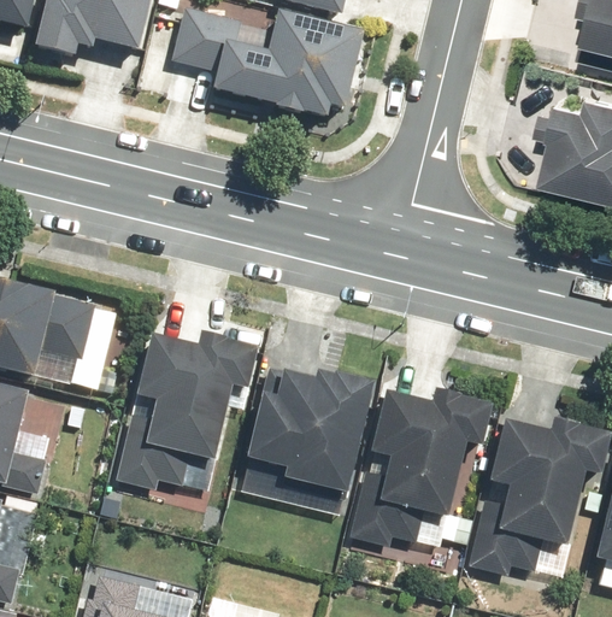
[(0,29),(1,24),(28,30),(35,0),(0,0),(0,29)]
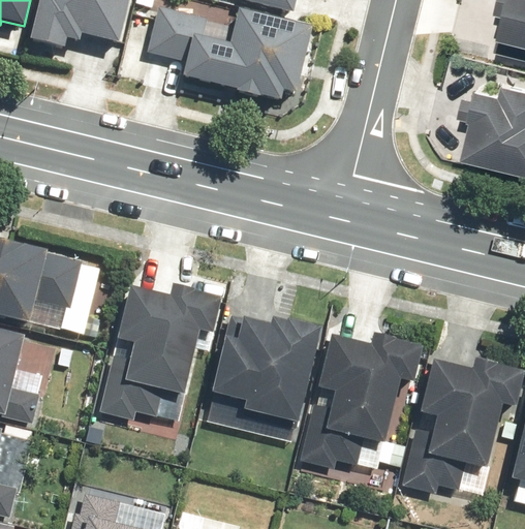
[(121,45),(131,0),(43,0),(33,42),(66,50),(69,40),(82,43),(84,36),(121,45)]
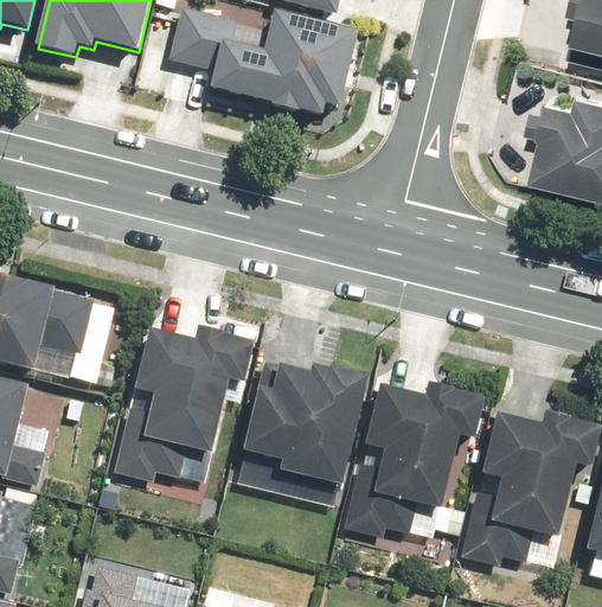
[(280,0),(280,5),(338,18),(343,0),(280,0)]
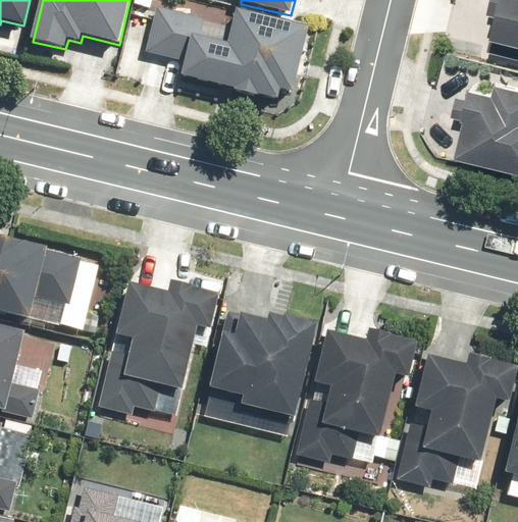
[(498,11),(488,50),(517,57),(517,0),(496,0),(494,10),(498,11)]
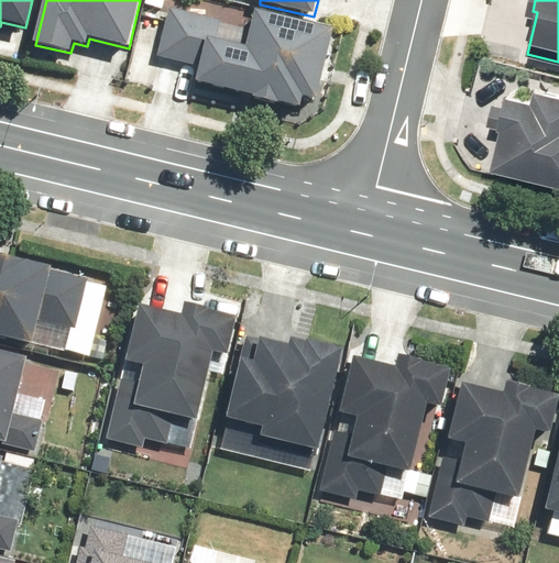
[(200,69),(197,84),(255,98),(254,100),(278,106),(280,103),(302,109),(304,99),(318,102),(335,32),(256,13),(248,50),(216,42),(220,23),(168,10),(156,58),(200,69)]
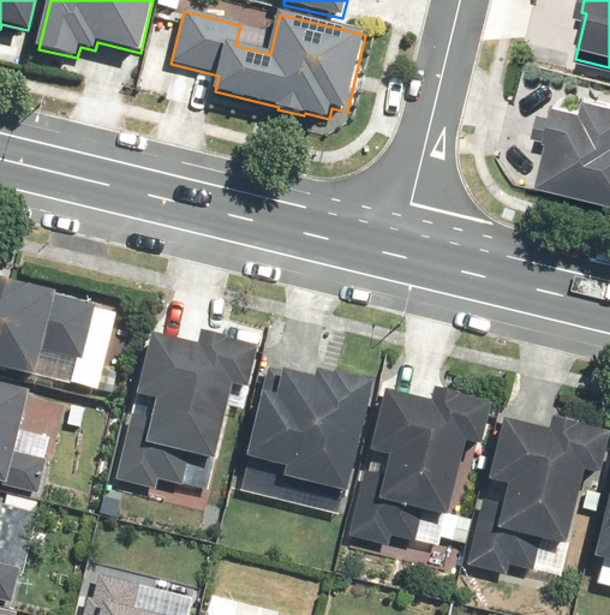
[(609,113),(557,102),(554,115),(539,112),(534,136),(552,141),(543,180),(609,196),(609,113)]
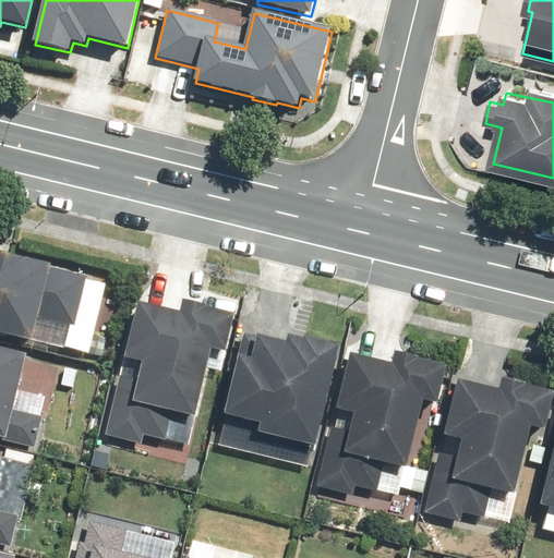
[(51,261),(0,247),(0,330),(32,338),(36,317),(73,326),(86,275),(50,266),(51,261)]
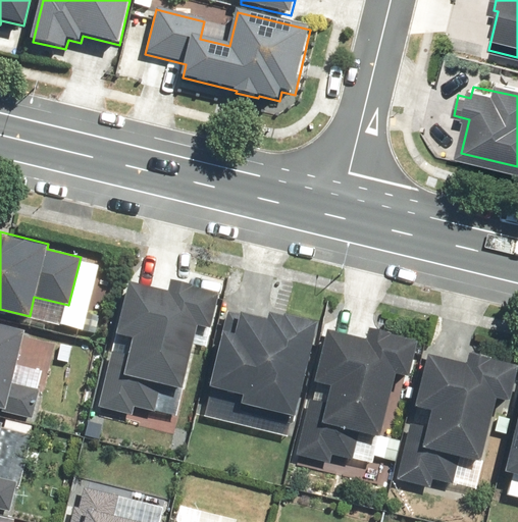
[(210,327),(219,291),(169,278),(166,290),(127,280),(116,330),(133,334),(127,354),(110,350),(97,408),(131,415),(133,407),(151,411),(158,383),(182,389),(197,324),(210,327)]
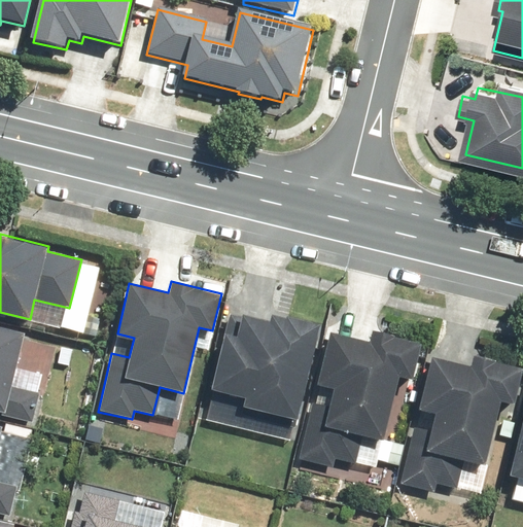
[(298,419),(319,322),(285,315),(285,316),(271,313),(270,319),(241,313),(241,315),(229,312),(211,390),(244,397),(242,407),(298,419)]
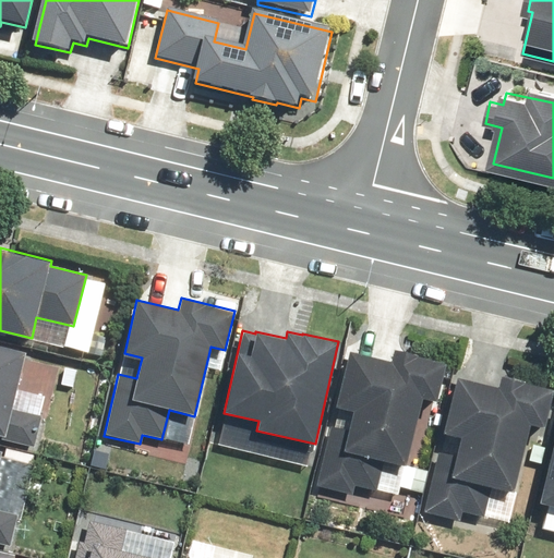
[(0,435),(4,436),(3,440),(33,448),(40,415),(12,408),(26,352),(0,344),(0,435)]
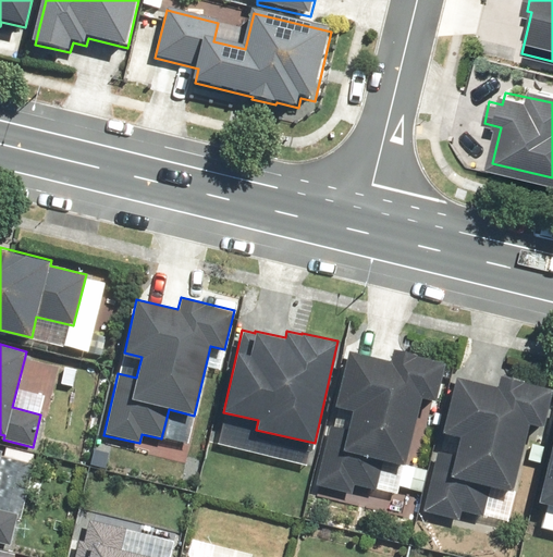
[(435,399),(445,360),(393,348),(391,360),(349,350),(332,426),(329,425),(316,486),(351,494),(352,485),(375,491),(381,460),(405,466),(421,396),(435,399)]
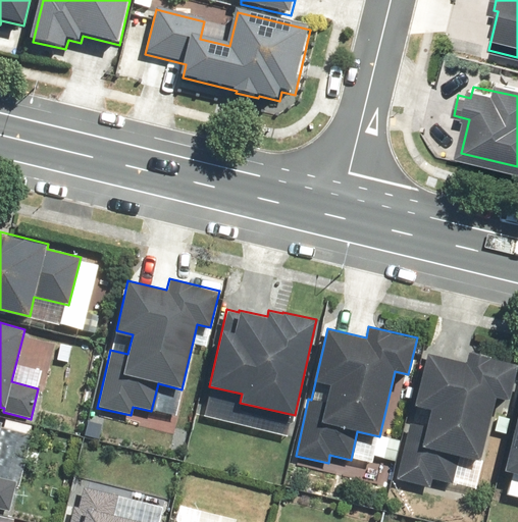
[(508,399),(517,361),(468,351),(466,362),(427,353),(411,423),(408,423),(396,480),(428,487),(429,479),(451,484),(457,455),(479,460),(495,396),(508,399)]
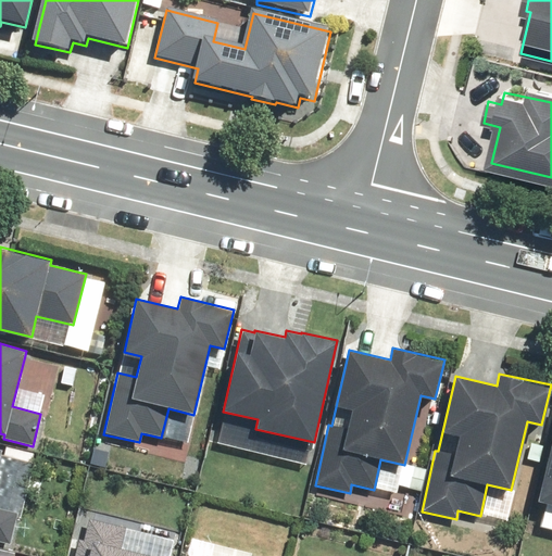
[(551,445),(538,500),(551,503),(551,445)]
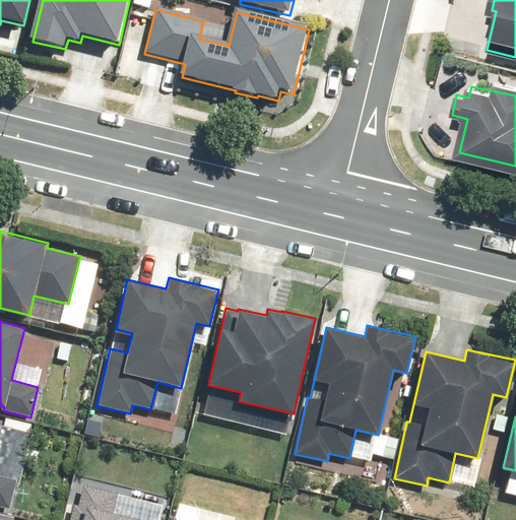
[(0,507),(8,510),(16,478),(0,474),(0,431),(3,418),(0,417),(0,507)]
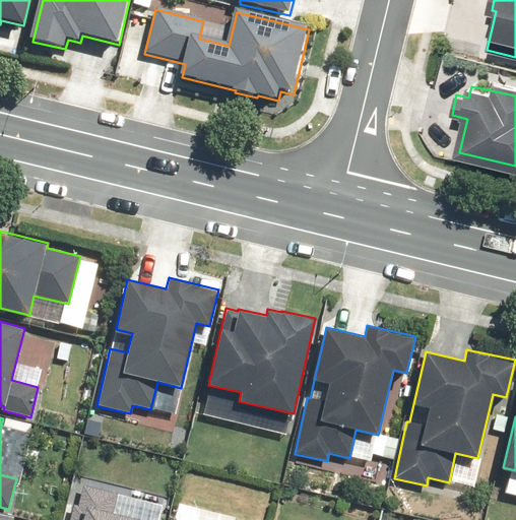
[(148,519),(112,512),(113,510),(116,510),(118,499),(115,499),(116,493),(80,484),(76,504),(71,503),(67,519),(148,519)]
